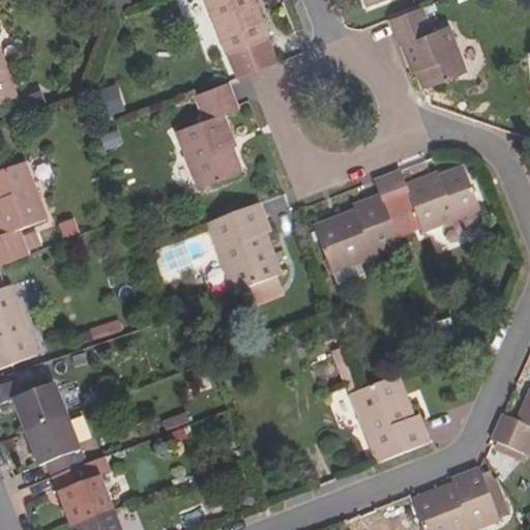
[(270,36),(256,0),(206,0),(227,53),(229,53),(269,37),(270,36)]
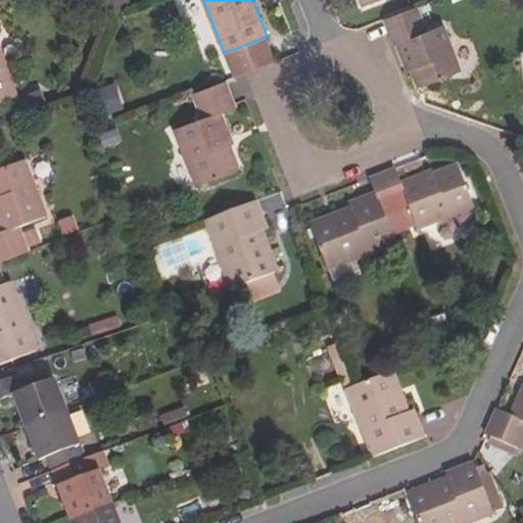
[(462,72),(444,25),(427,32),(418,7),(385,20),(394,46),(396,45),(406,68),(409,67),(411,70),(418,89),(462,72)]
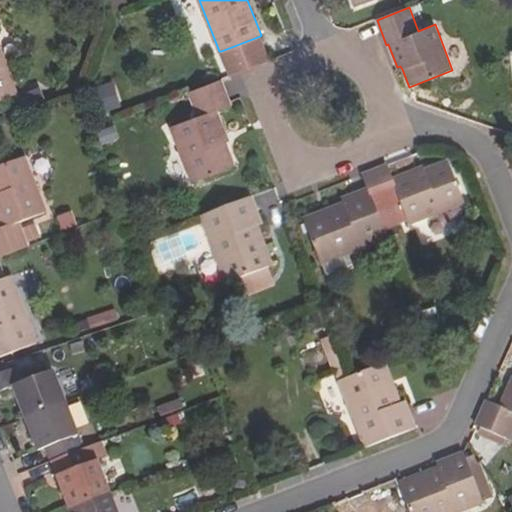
[(260,36),(221,51),(231,76),(269,61),(260,36)]
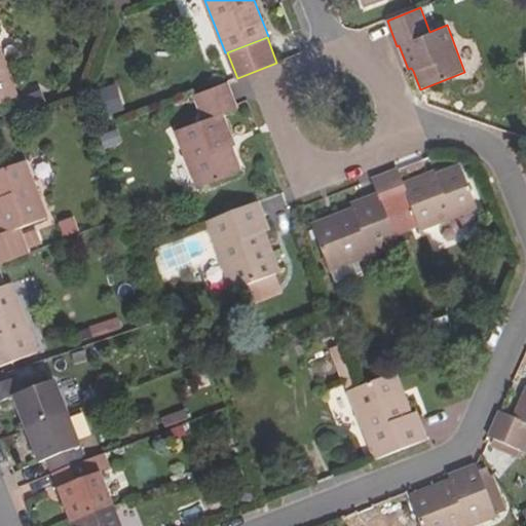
[(0,103),(19,97),(0,46),(0,103)]
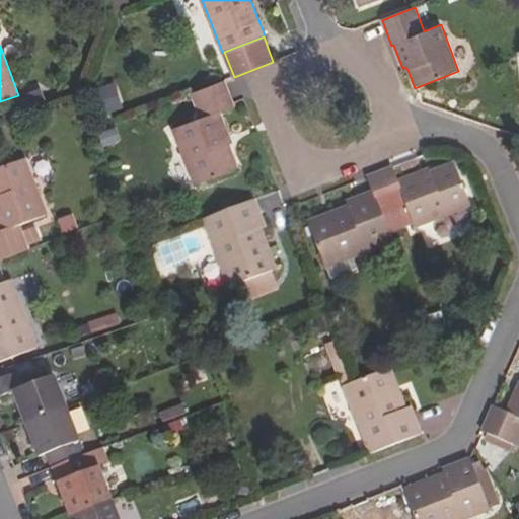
[(229,144),(228,141),(231,140),(220,113),(234,106),(224,81),(223,81),(191,93),(200,118),(173,128),(194,186),(238,168),(229,144)]
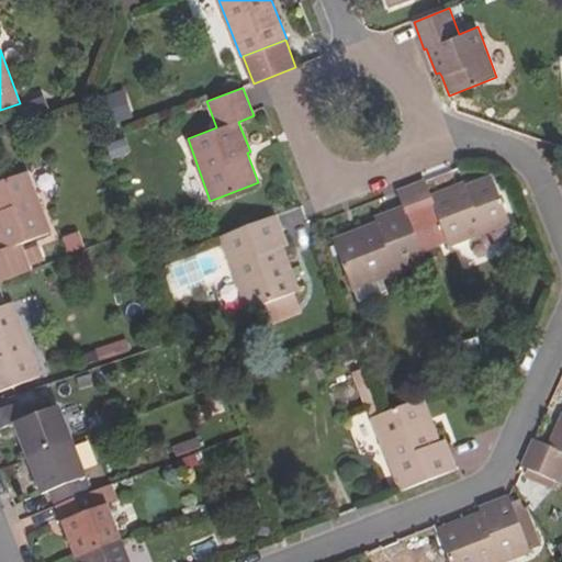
[(51,234),(27,172),(0,182),(0,284),(32,272),(21,245),(51,234)]
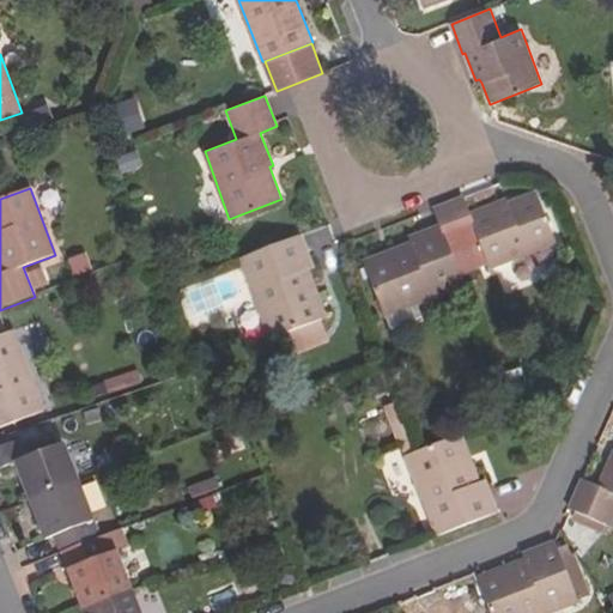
[(434,210),(439,226),(460,275),(486,265),(489,271),(557,243),(536,193),(508,204),(504,205),(503,201),(471,214),(465,198),(434,210)]
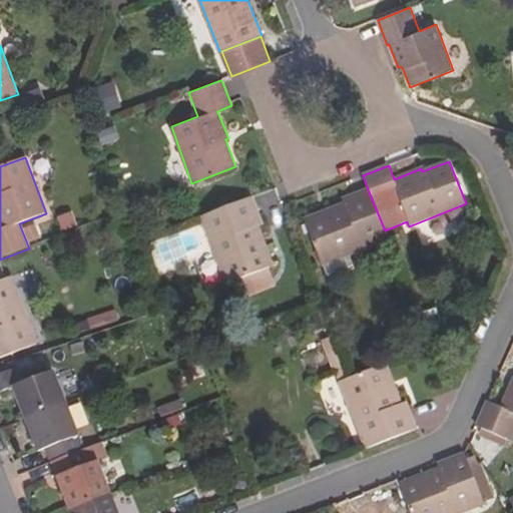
[(385,230),(368,189),(342,199),(344,203),(323,211),(326,216),(305,224),(322,267),(323,266),(349,255),(389,240),(389,239),(385,230)]
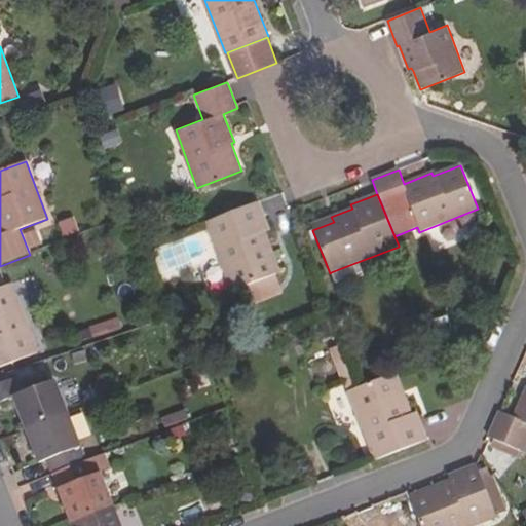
[(272,253),(264,232),(269,230),(259,202),(205,223),(231,292),(254,284),(273,276),(274,275),(266,255),(272,253)]
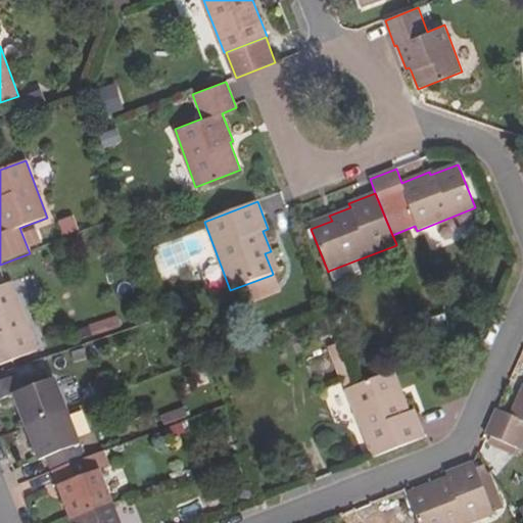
[(311,229),(332,221),(329,216),(308,224),(311,229)]
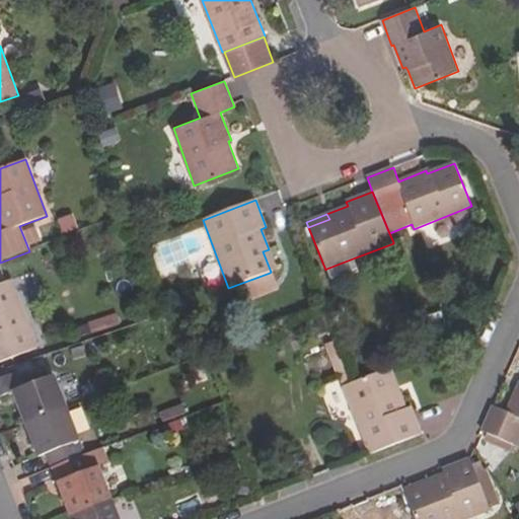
[(276,270),(269,249),(263,251),(271,272),(276,270)]
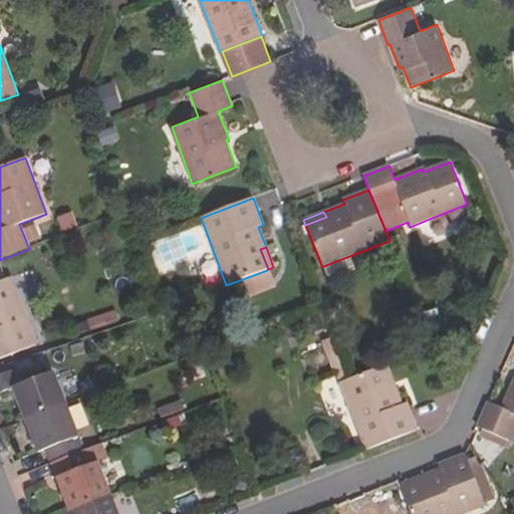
[(355,270),(349,256),(323,266),(329,280),(355,270)]
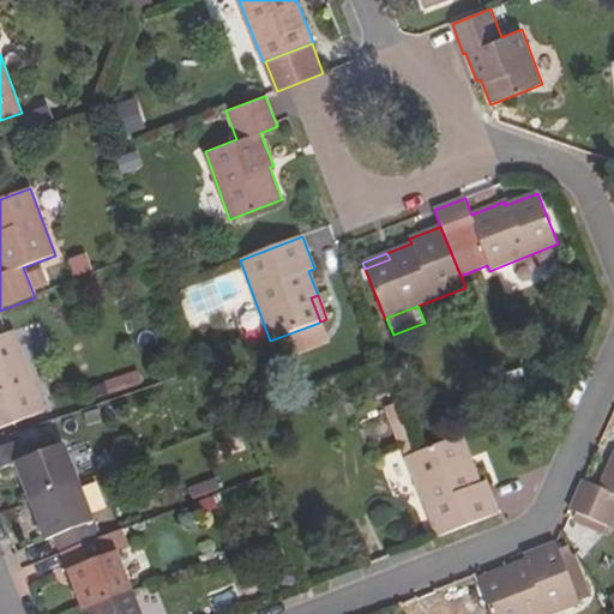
[(325,335),(319,323),(296,331),(301,344),(325,335)]
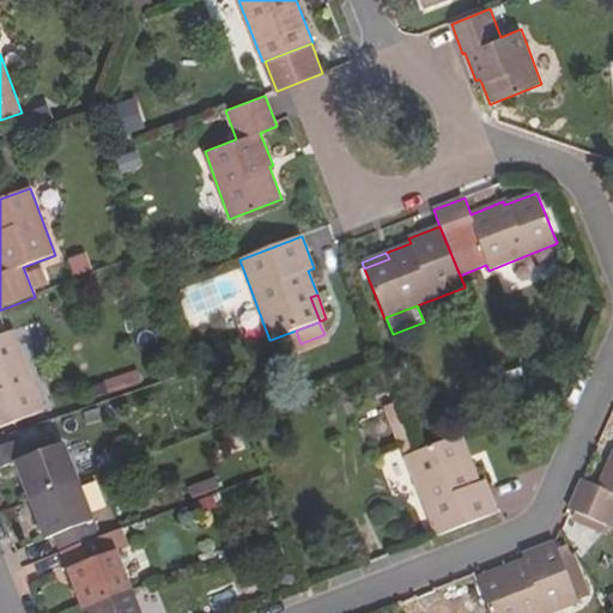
[(0,428),(44,411),(13,331),(5,334),(0,335),(0,428)]
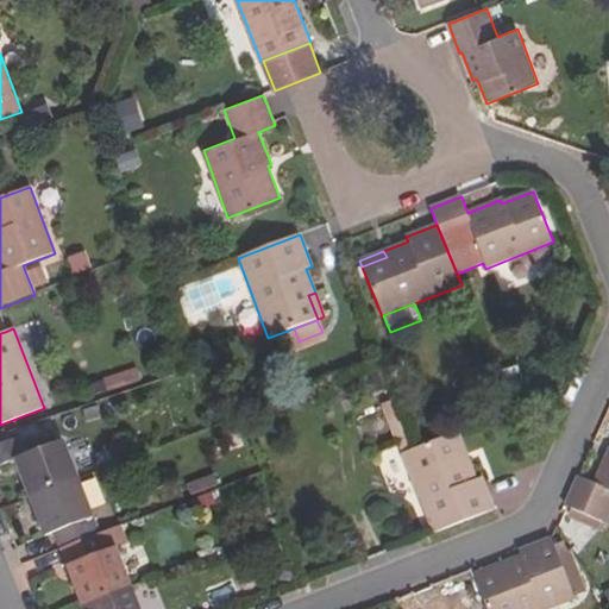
[(469,460),(457,433),(453,434),(464,463),(469,460)]
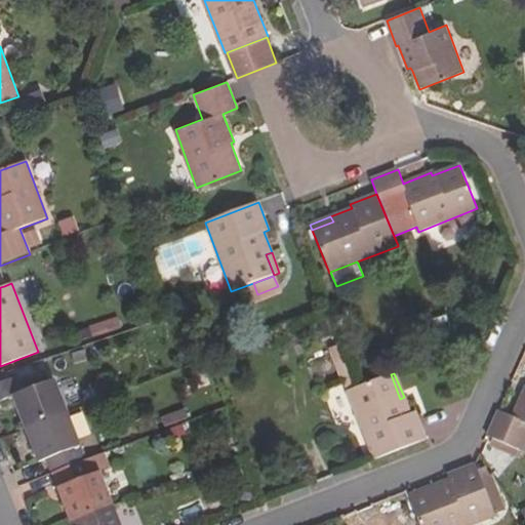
[(410,413),(404,397),(400,399),(391,374),(357,388),(347,392),(373,459),(374,459),(426,440),(416,416),(415,412),(410,413)]
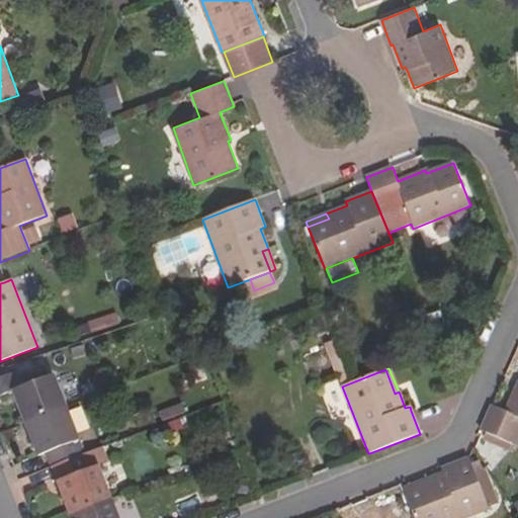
[(67,407),(54,373),(21,386),(15,372),(0,377),(0,397),(12,393),(24,423),(67,407)]
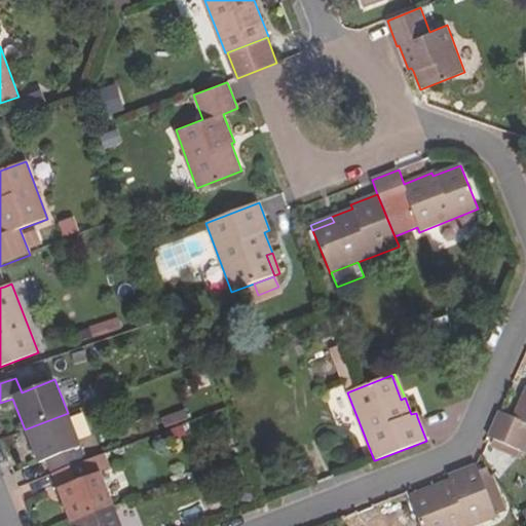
[(525,390),(513,417),(499,412),(488,437),(525,453),(525,390)]
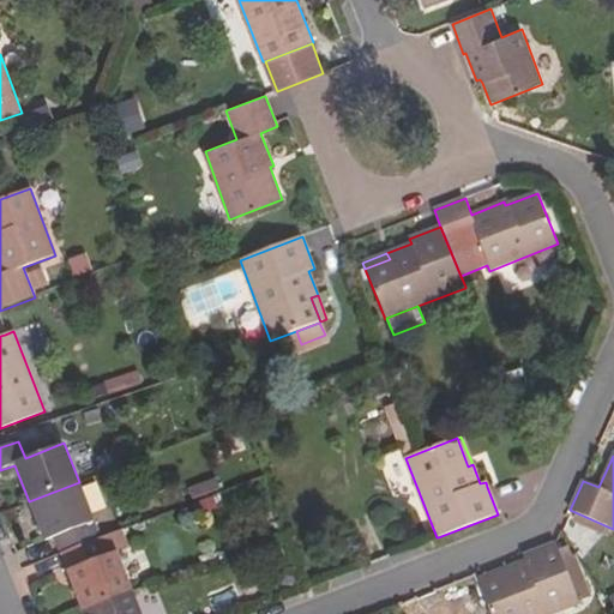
[(101,539),(79,482),(29,501),(44,541),(54,537),(60,554),(101,539)]
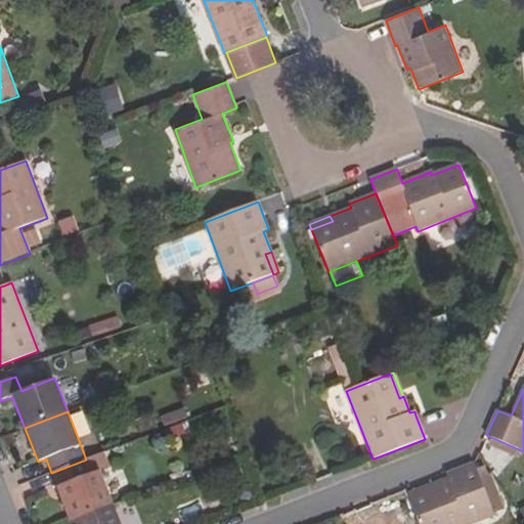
[(113,504),(99,471),(110,467),(104,452),(86,460),(51,473),(70,521),(113,504)]
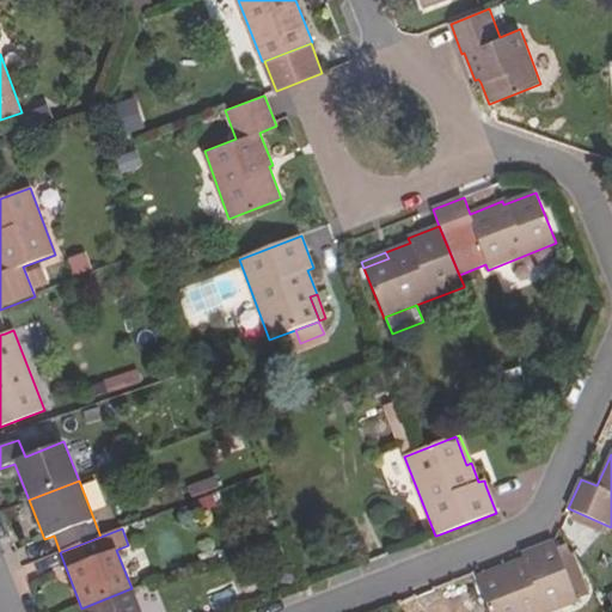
[(557,548),(554,540),(554,542),(521,554),(521,555),(522,558),(499,568),(500,573),(477,581),(488,611),(551,611),(579,603),(577,600),(557,548)]
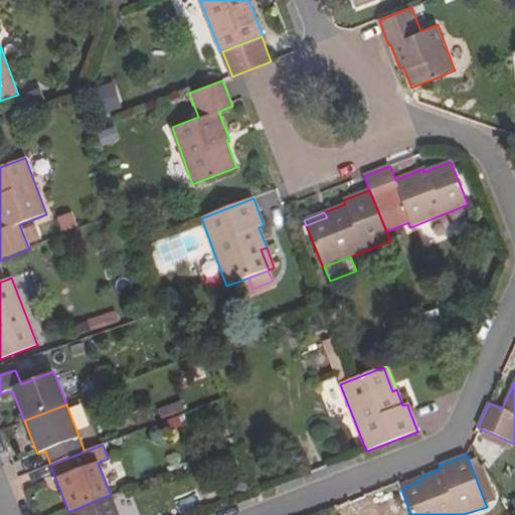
[(497,501),(483,466),(480,467),(477,458),(469,461),(486,505),(497,501)]
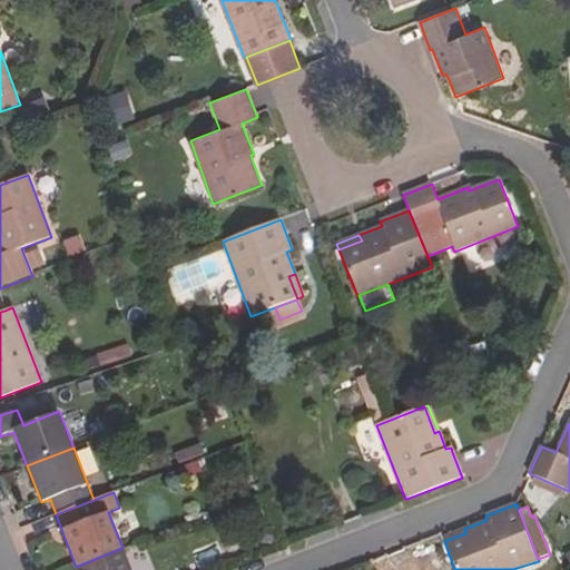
[(444,541),(465,533),(464,529),(443,538),(444,541)]
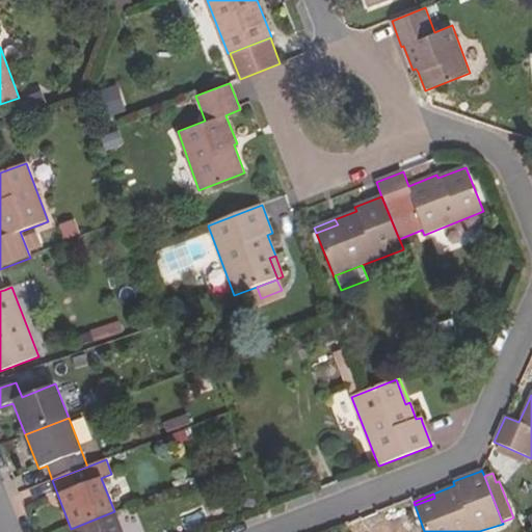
[(122,531),(114,511),(71,529),(72,531),(122,531)]
